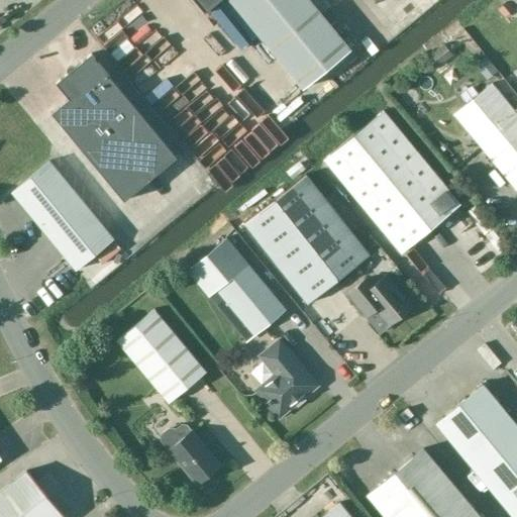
[(193,0),(204,12),(218,0),(193,0)]
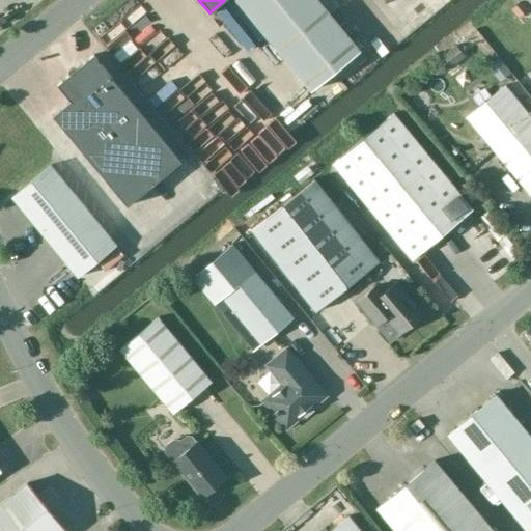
[(234,0),(311,92),(359,53),(315,0),(234,0)]
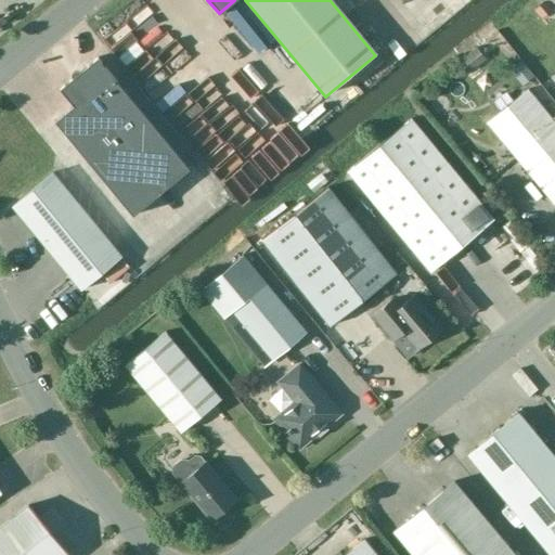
[(544,1),(534,10),(541,18),(551,10),(544,1)]
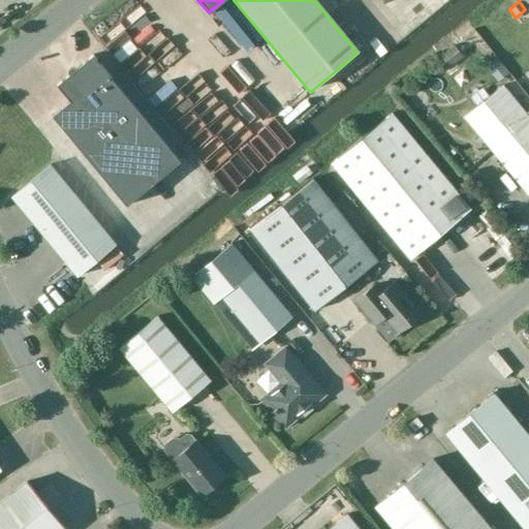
[(122,38),(103,52),(116,69),(156,40),(150,31),(128,47),(122,38)]
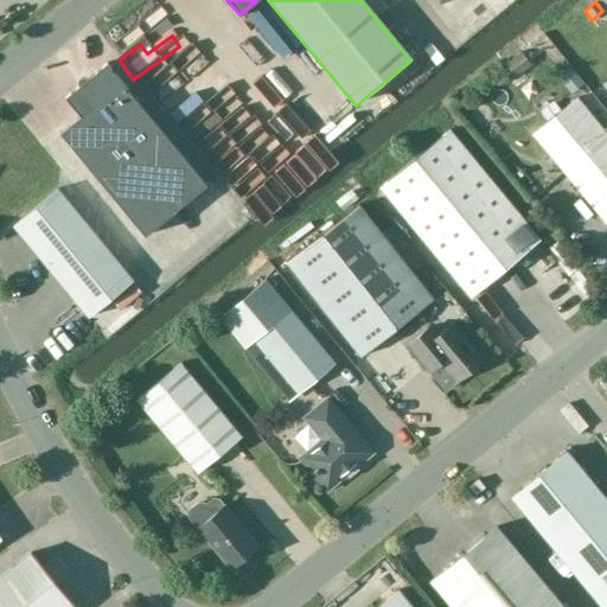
[(530,63),(521,51),(502,66),(511,77),(530,63)]
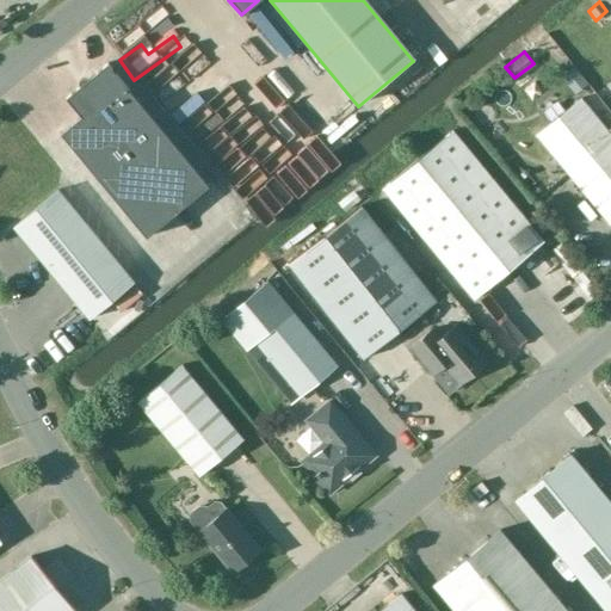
[(146,240),(209,187),(107,65),(65,99),(80,118),(60,135),(146,240)]
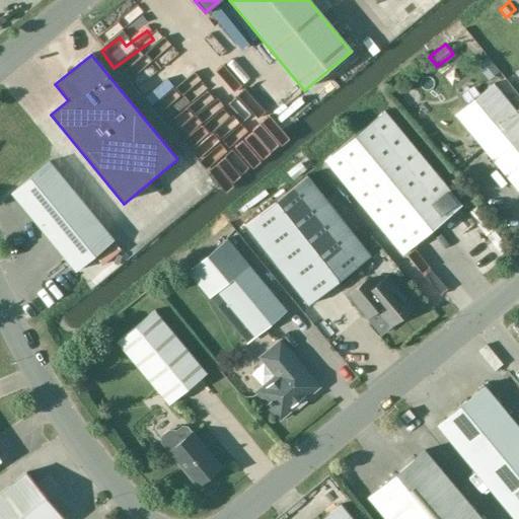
[(488,79),(498,70),(487,57),(476,66),(488,79)]
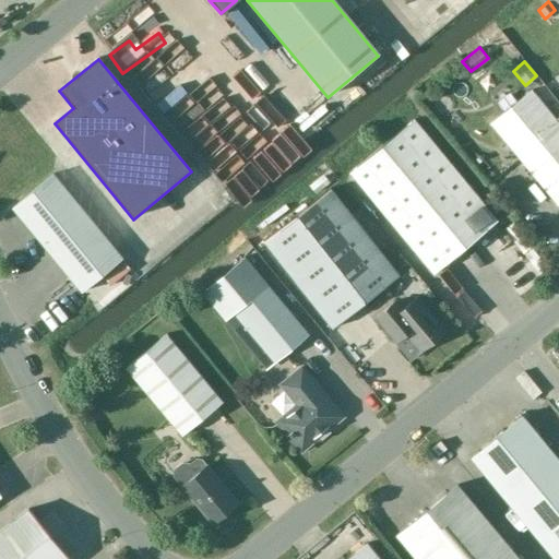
[(140,86),(164,82),(162,73),(139,79),(140,86)]
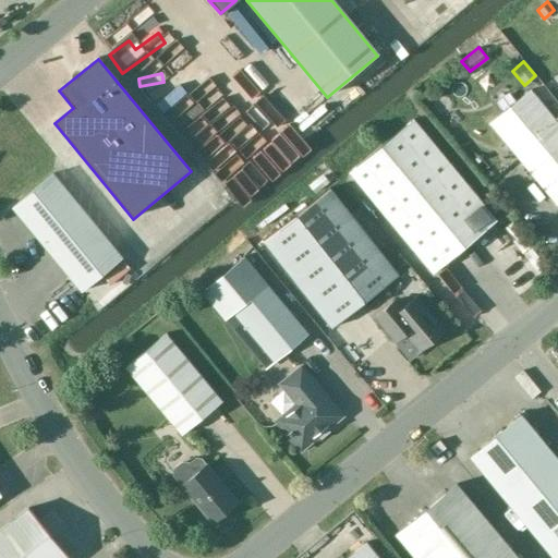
[(489,122),(557,205),(557,122),(530,88),(489,122)]
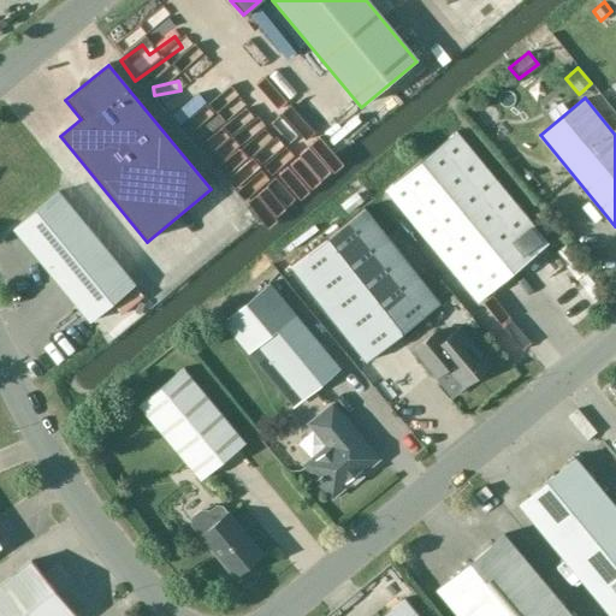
[(291,137),(307,159),(336,140),(320,118),(291,137)]
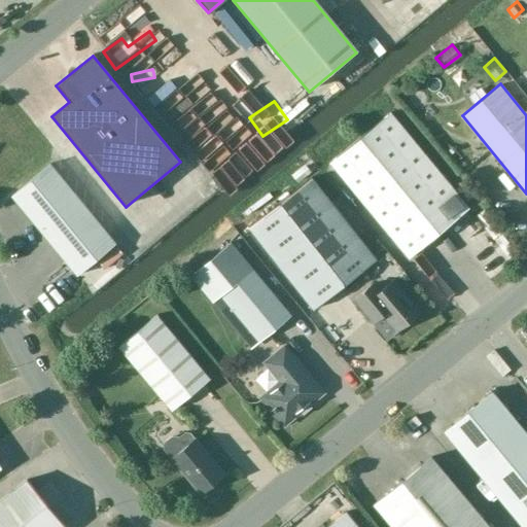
[(370,209),(429,160),(390,112),(330,162),(370,209)]
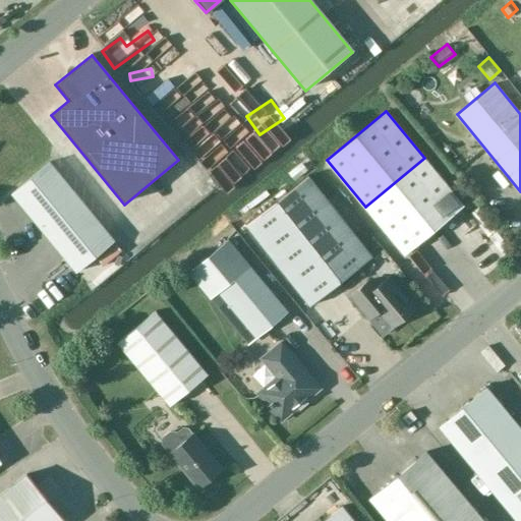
[(404,254),(464,205),(424,158),(365,207),(404,254)]
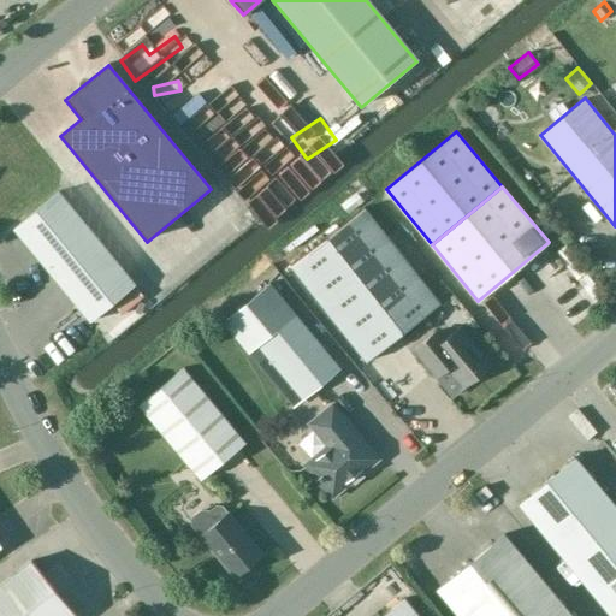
[(136,284),(59,190),(12,229),(89,323),(136,284)]
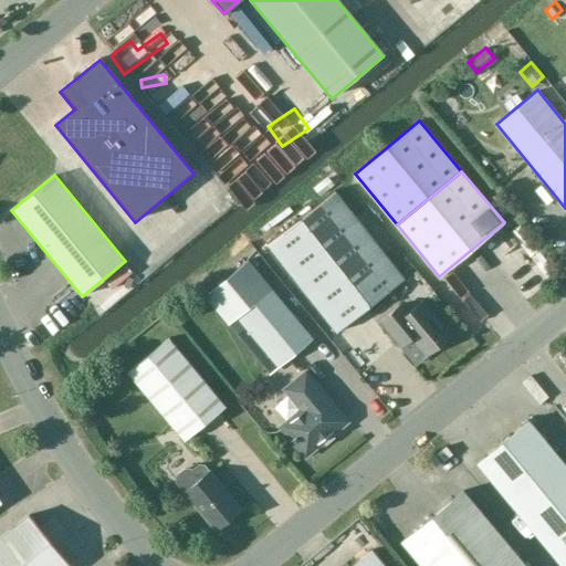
[(318,194),(333,182),(325,175),(312,186),(318,194)]
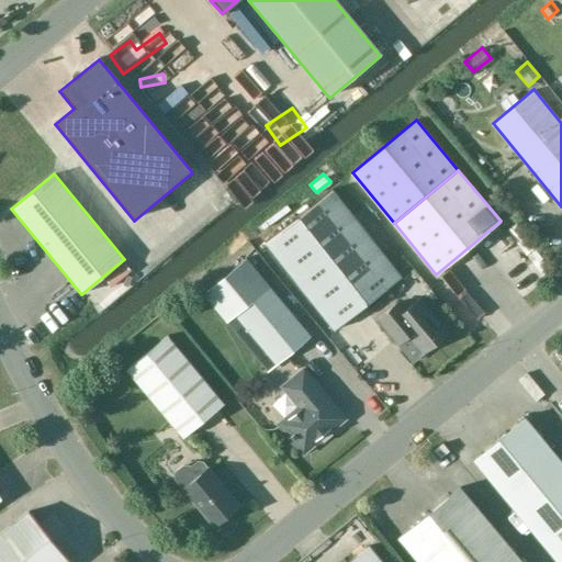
[(402,277),(332,189),(265,242),(335,329),(402,277)]
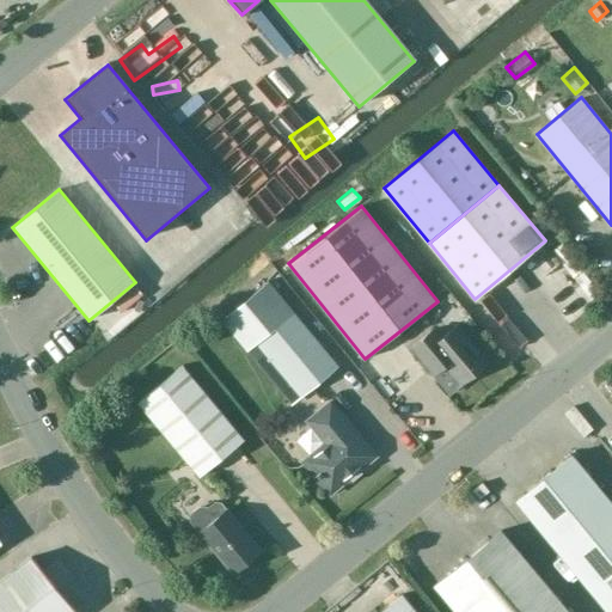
[(292,310),(268,281),(220,320),(291,405),(338,365),(292,310)]
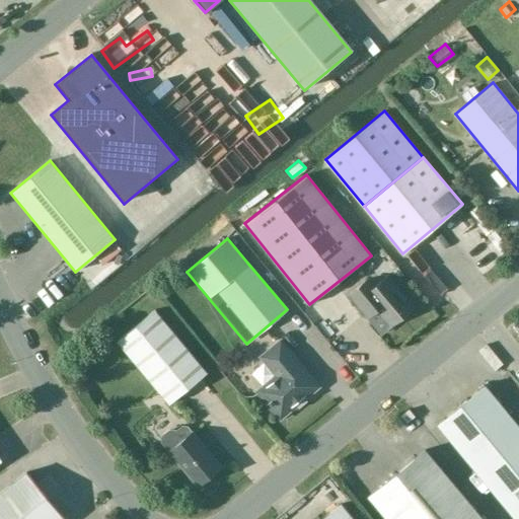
[(374,287),(367,279),(349,293),(365,312),(375,304),(391,324),(400,316),(402,318),(405,319),(412,314),(412,311),(411,309),(413,307),(387,276),(374,287)]
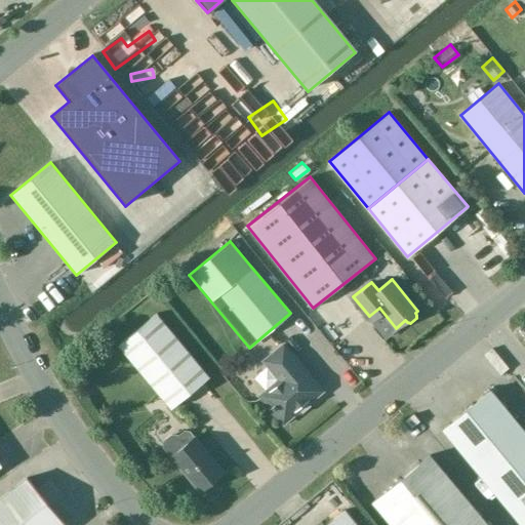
[(209,376),(157,313),(119,345),(171,407),(209,376)]
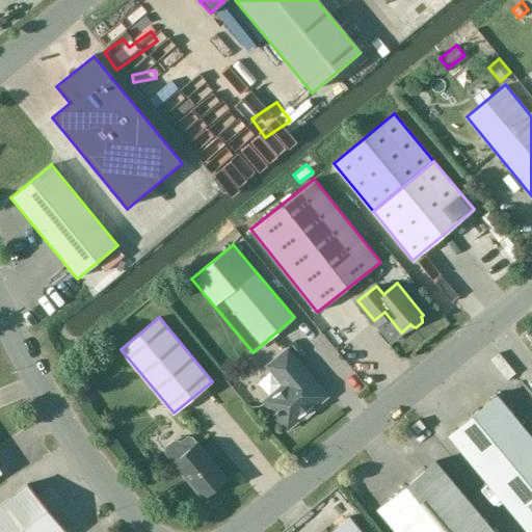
[(265,400),(287,427),(300,417),(304,417),(312,409),(313,406),(326,396),(288,349),(268,366),(284,384),(265,400)]
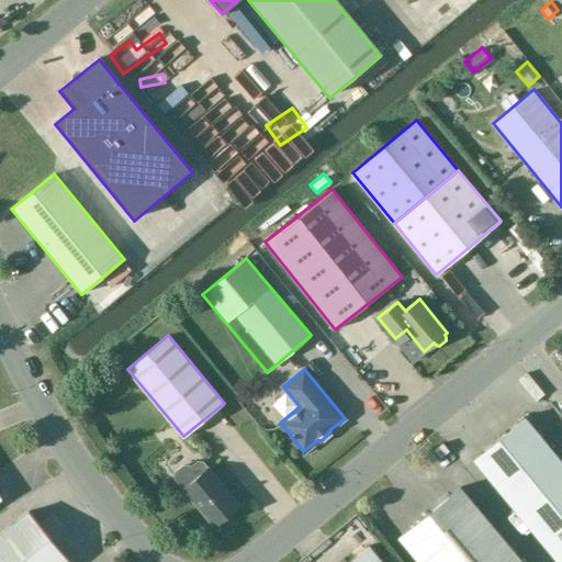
[(525,416),(499,437),(528,471),(553,450),(525,416)]
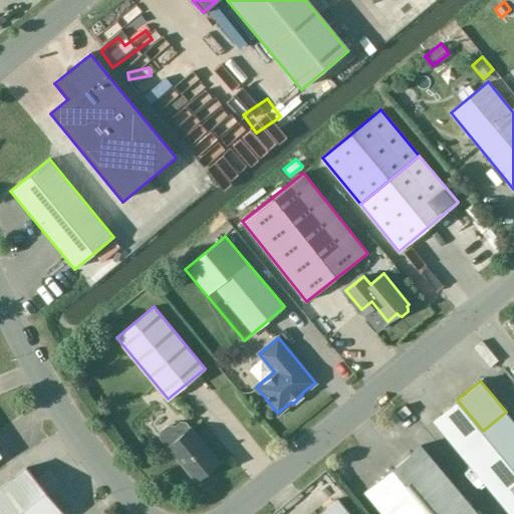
[(483,431),(457,400),(434,419),(459,451),(483,431)]
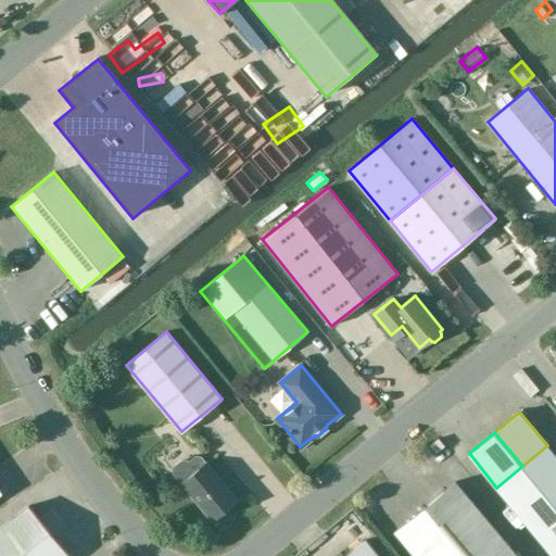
[(517,513),(555,480),(555,456),(547,445),(522,466),(496,488),(517,513)]
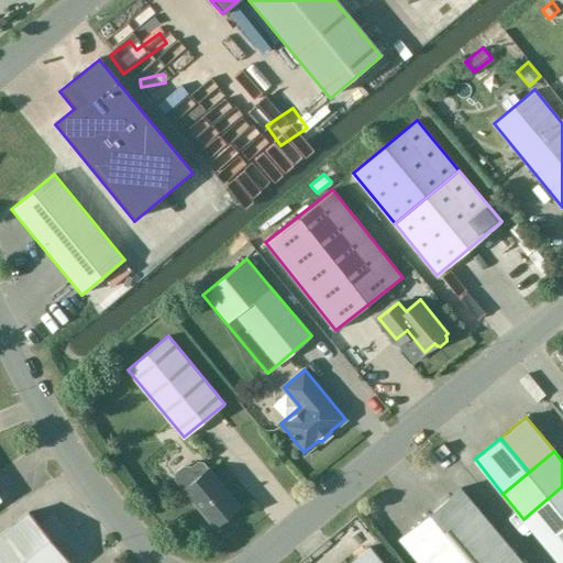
[(240,505),(205,463),(199,462),(191,467),(190,466),(184,465),(176,473),(175,478),(184,489),(214,527),(240,505)]
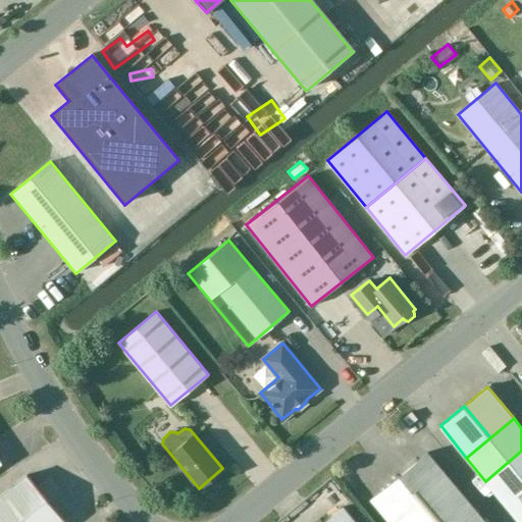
[(505,505),(521,490),(521,451),(485,481),(505,505)]
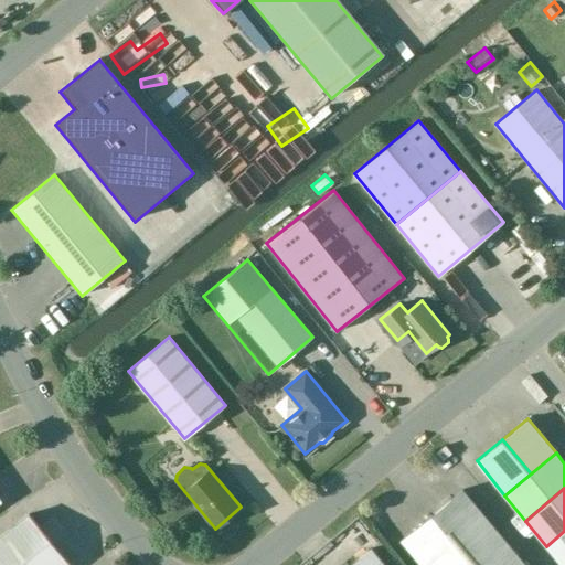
[(525,564),(462,489),(401,540),(422,564),(525,564)]
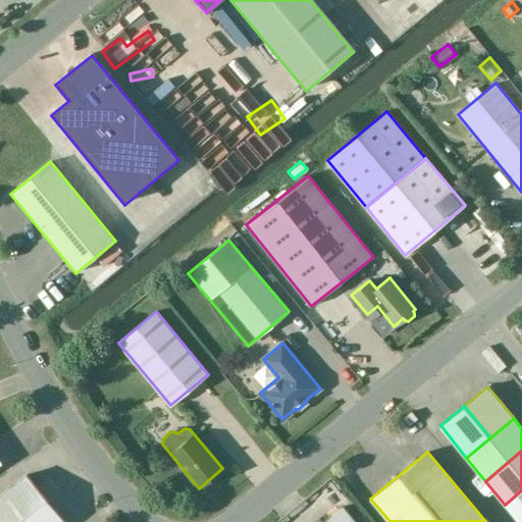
[(0,496),(0,521),(63,521),(65,521),(27,474),(0,496)]
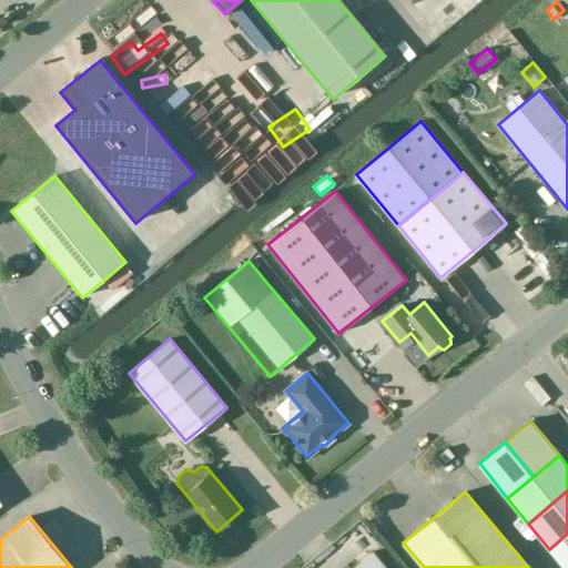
[(369,525),(383,541),(393,534),(379,517),(369,525)]
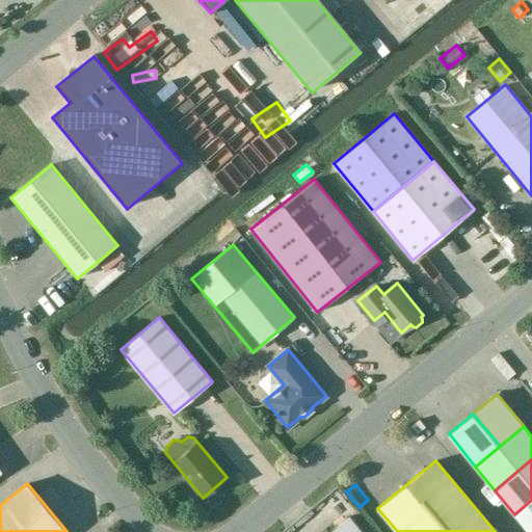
[(531,531),(531,500),(514,514),(529,531),(531,531)]
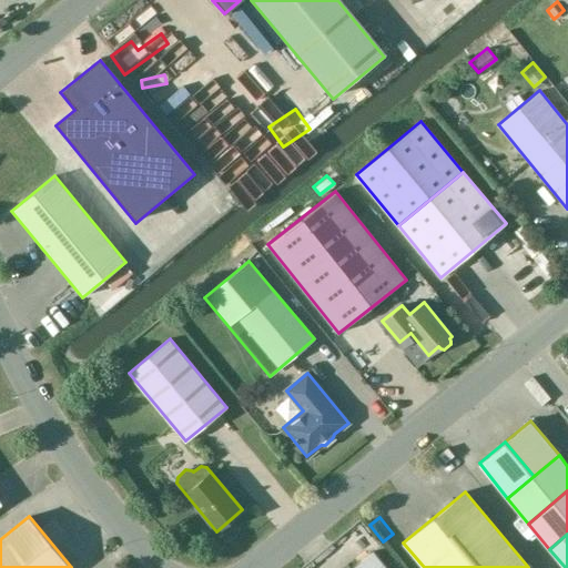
[(352,567),(387,567),(373,550),(352,567)]
